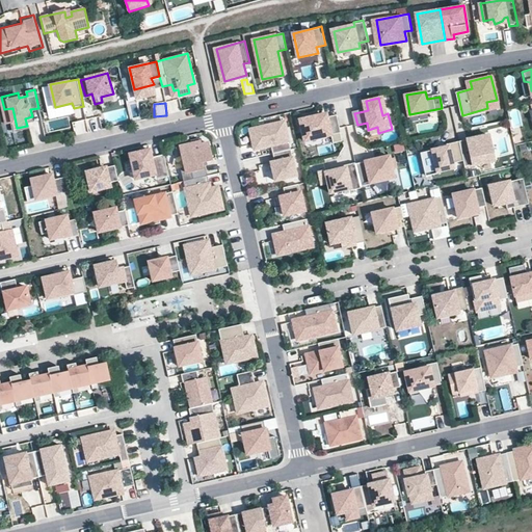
[(339,131),(336,116),(320,121),(319,113),(301,118),(307,140),(339,131)]
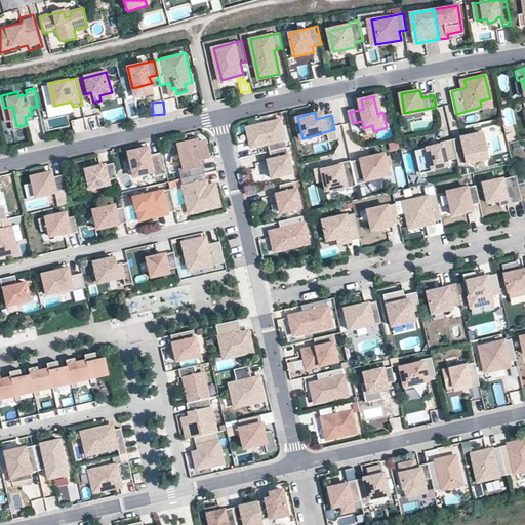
[(75,133),(84,129),(81,119),(71,122),(75,133)]
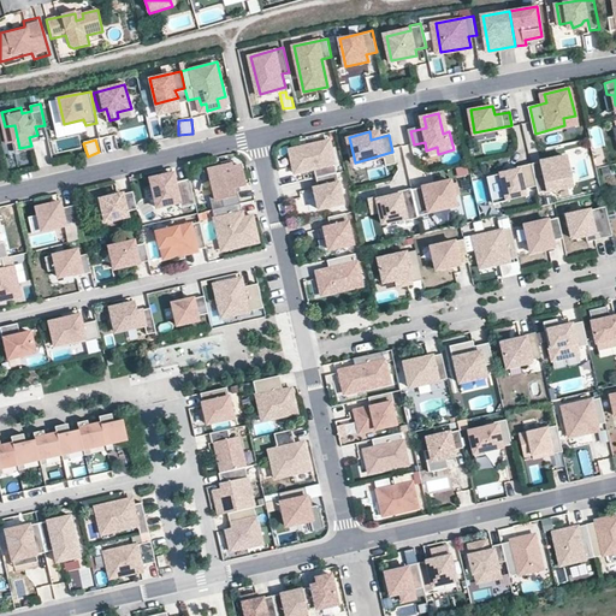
[(326,142),(282,153),(288,178),(314,172),(331,167),(326,142)]
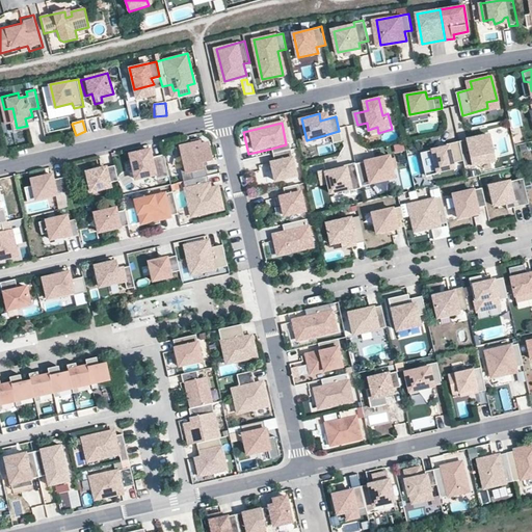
[(496,158),(489,133),(458,141),(463,160),(464,165),(496,158)]
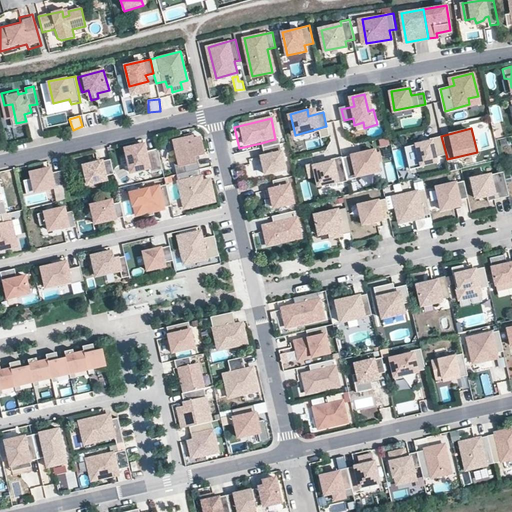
[(185,138),(169,141),(171,150),(176,149),(178,160),(174,161),(178,178),(203,173),(200,157),(205,156),(202,136),(193,138),(192,131),(182,133),(185,138)]
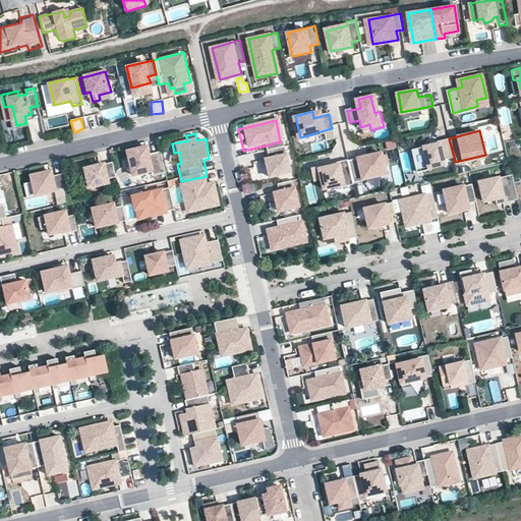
[(454,157),(449,138),(411,149),(418,173),(433,169),(432,163),(454,157)]
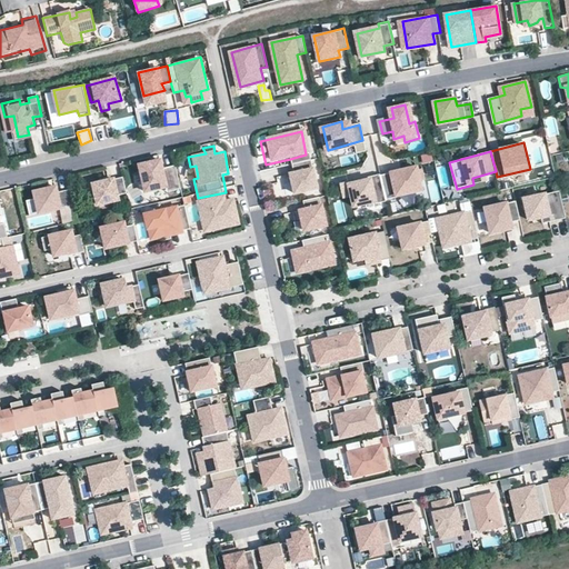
[(306,155),(290,159),(293,172),(289,175),(293,195),(315,189),(306,155)]
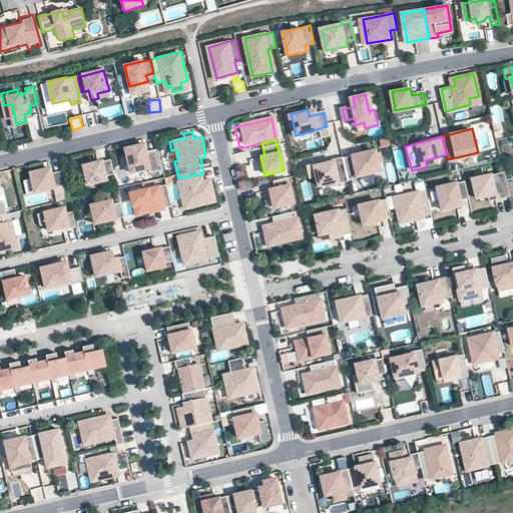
[(145,151),(143,142),(126,147),(132,172),(161,164),(157,148),(145,151)]
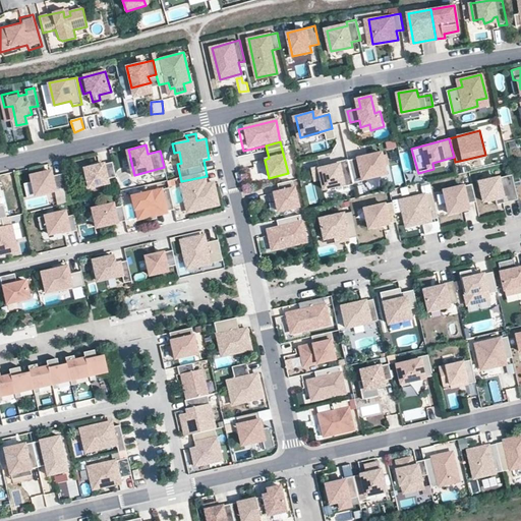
[(382,159),(380,153),(349,161),(355,180),(387,171),(385,165),(389,164),(387,157),(382,159)]
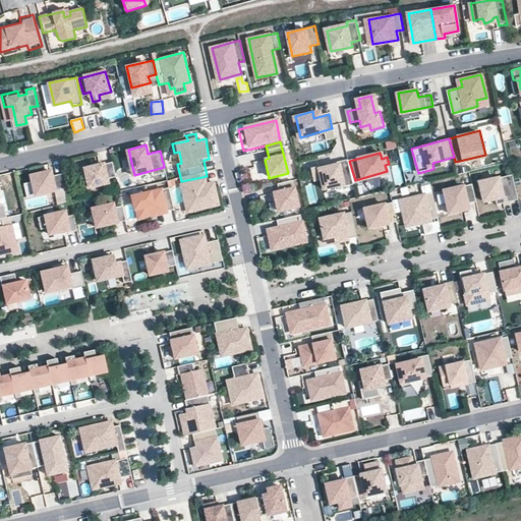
[(320,163),(308,165),(312,179),(322,177),(324,187),(342,182),(343,188),(355,185),(348,156),(338,158),(339,164),(319,169),(320,163)]
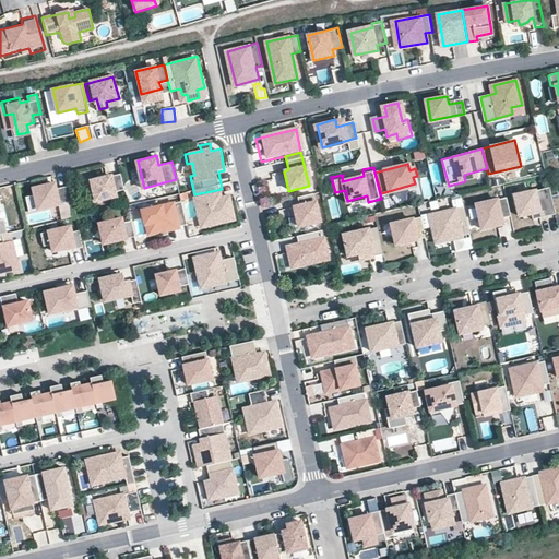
[(122,173),(91,180),(96,201),(116,195),(115,190),(126,188),(122,173)]
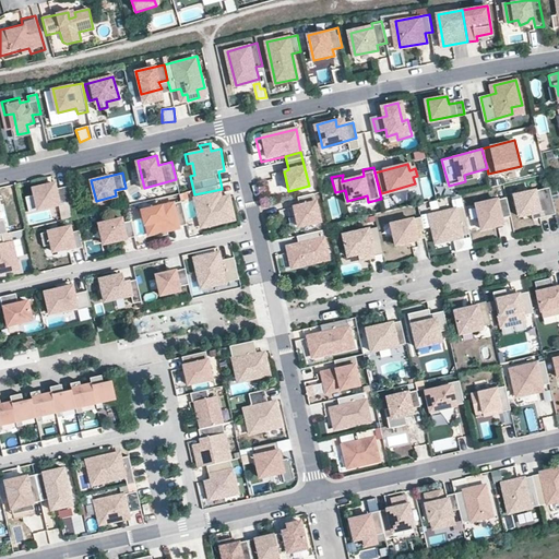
[(73,200),(70,185),(56,188),(55,183),(32,189),(36,209),(73,200)]
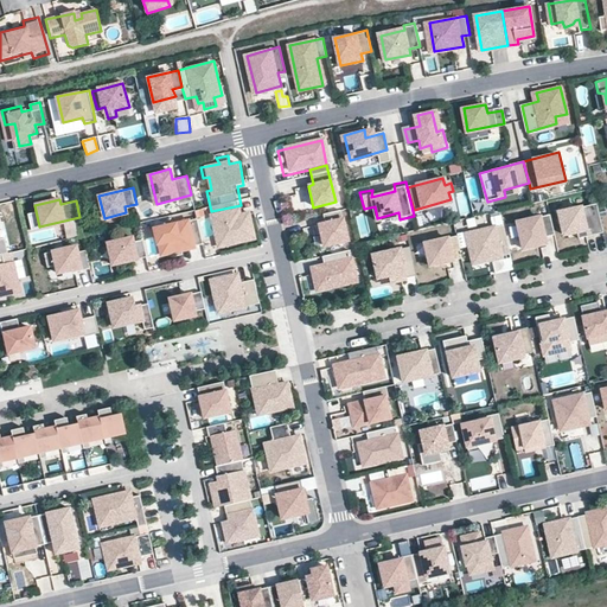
[(241,215),(241,205),(211,211),(217,238),(225,236),(228,246),(256,238),(250,212),(241,215)]
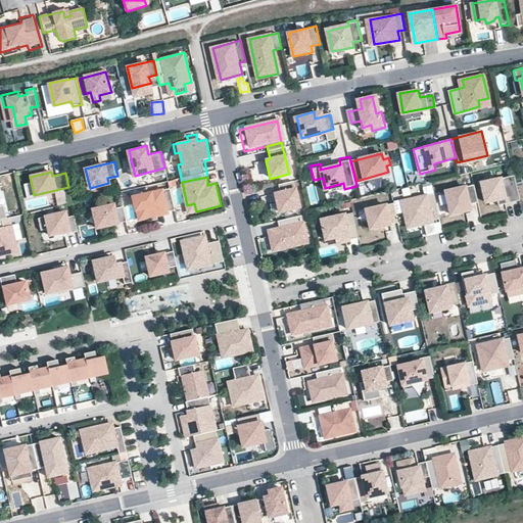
[(520,202),(514,177),(479,185),(484,206),(497,203),(498,207),(520,202)]
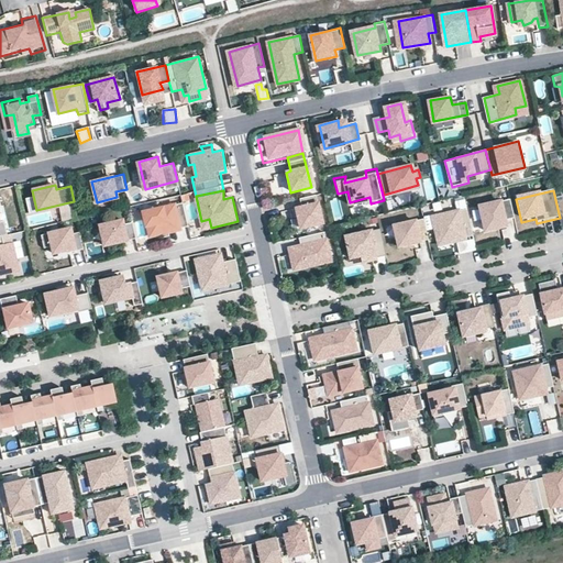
[(302,230),(326,225),(318,192),(299,197),(301,209),(293,210),(294,218),(299,217),(302,230)]
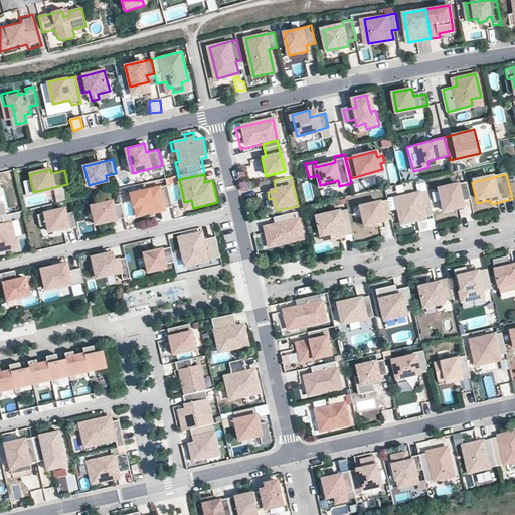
[(469,201),(465,184),(437,190),(442,215),(465,210),(463,202),(469,201)]
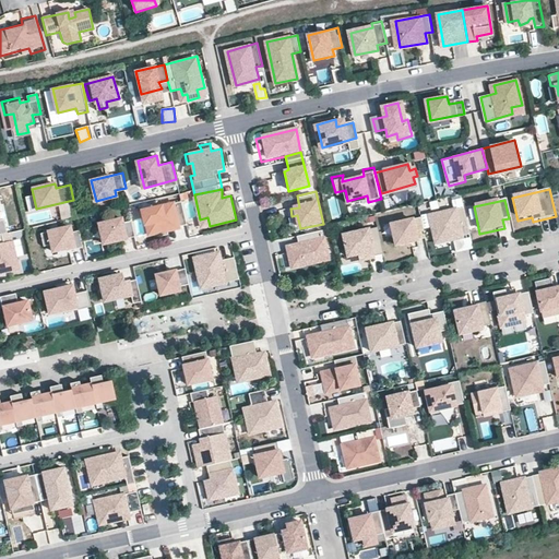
[(187,225),(181,201),(150,209),(152,216),(146,218),(151,234),(161,232),(162,236),(169,235),(167,229),(187,225)]
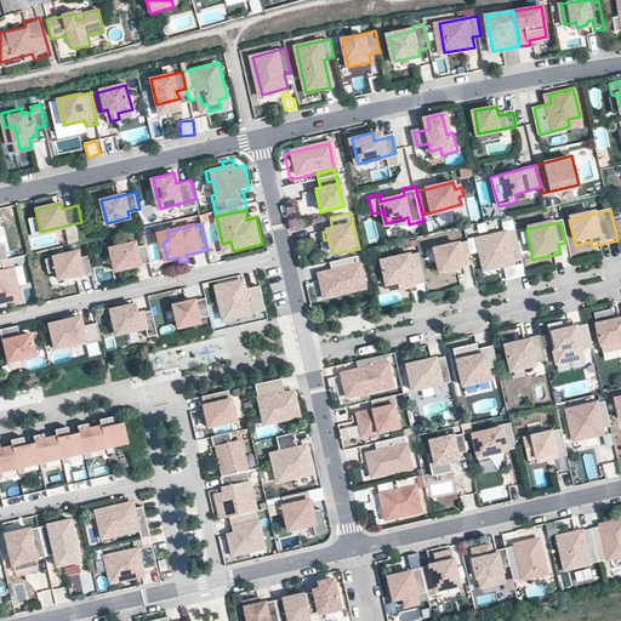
[(520,265),(513,233),(476,241),(483,273),(520,265)]
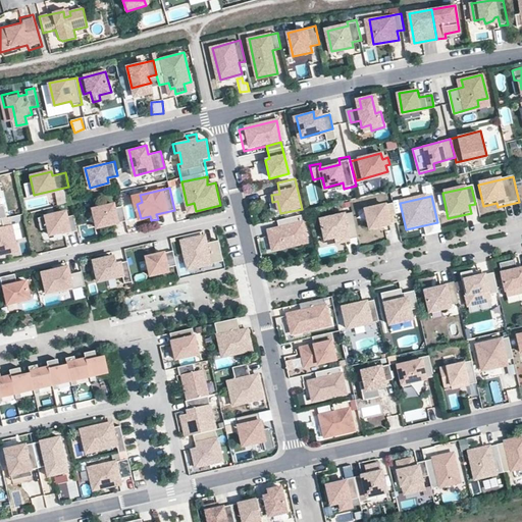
[(113,201),(92,206),(97,225),(126,217),(123,204),(115,206),(113,201)]
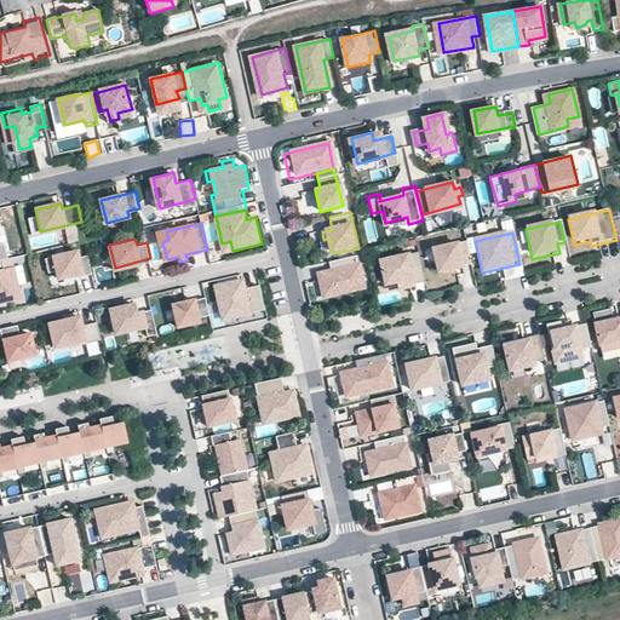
[(0,241),(0,260),(11,259),(6,242),(0,244),(0,241)]
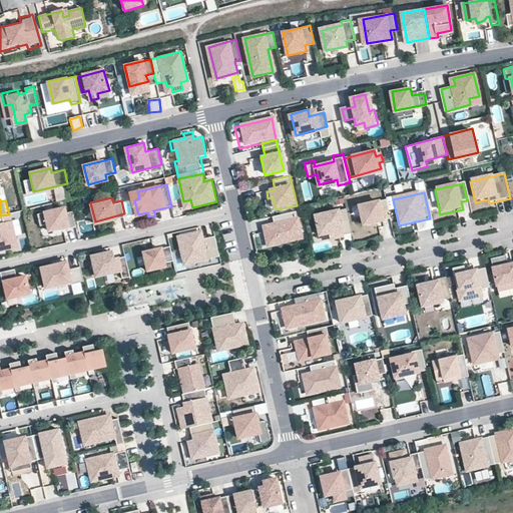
[(383,201),(357,208),(362,227),(389,219),(383,201)]
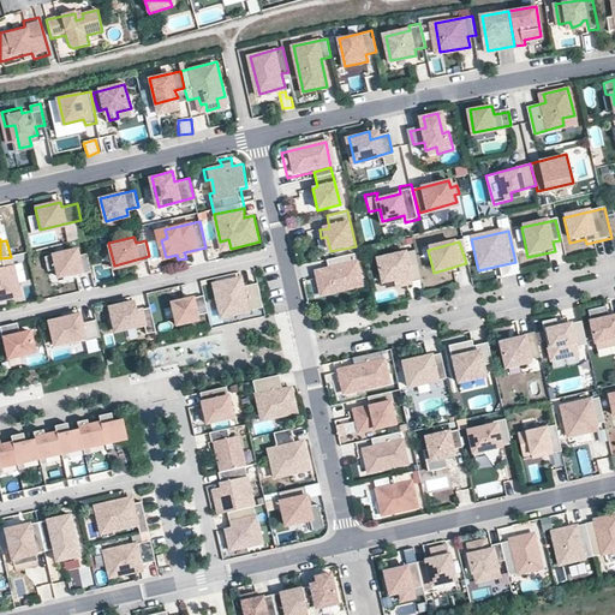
[(78,255),(77,249),(46,256),(48,272),(57,269),(58,275),(77,272),(78,275),(93,272),(89,252),(78,255)]
